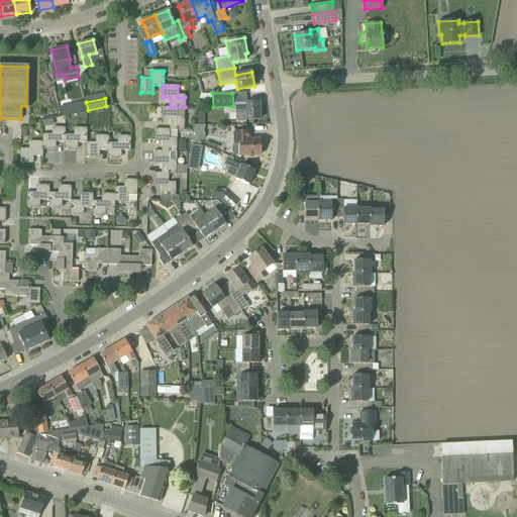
[(260,102),(246,103),(235,103),(235,119),(260,119),(261,116),(261,111),(260,111),(260,102)]
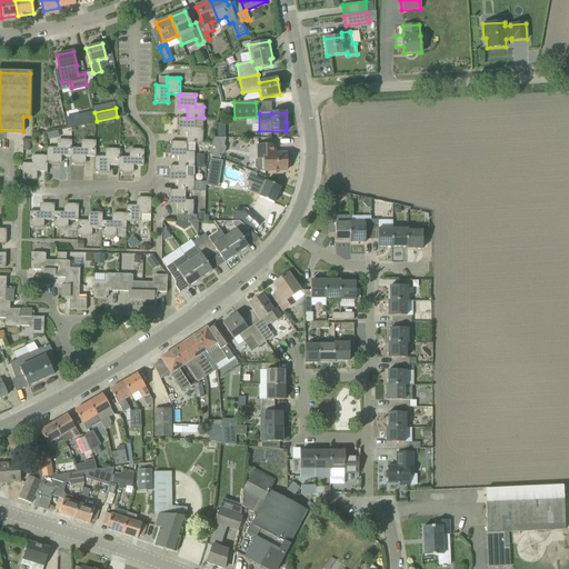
[(77,118),(66,120),(68,128),(78,126),(77,118)]
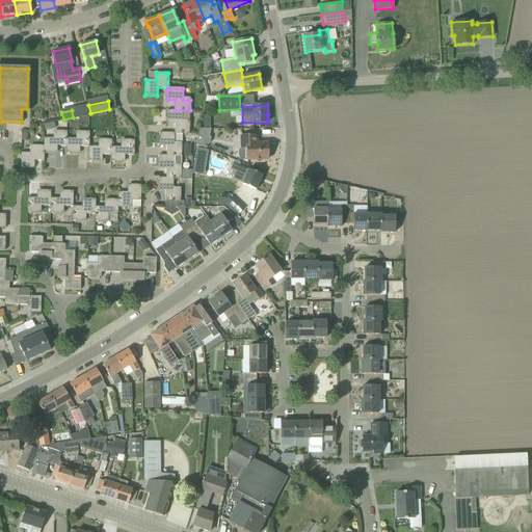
[(189,121),(182,121),(182,111),(190,112),(190,111),(190,110),(175,110),(167,110),(166,122),(175,123),(175,124),(175,133),(182,133),(189,133),(189,130),(190,122),(189,122),(189,121)]
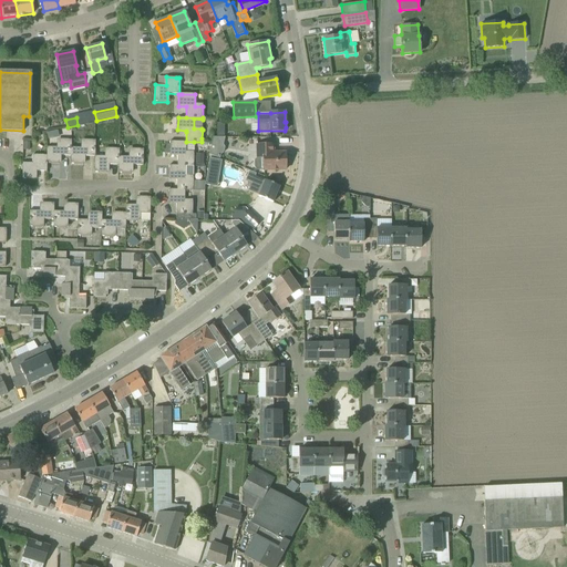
[(222,144),(223,144),(225,137),(213,136),(212,142),(210,147),(209,154),(219,158),(220,154),(218,154),(222,144)]
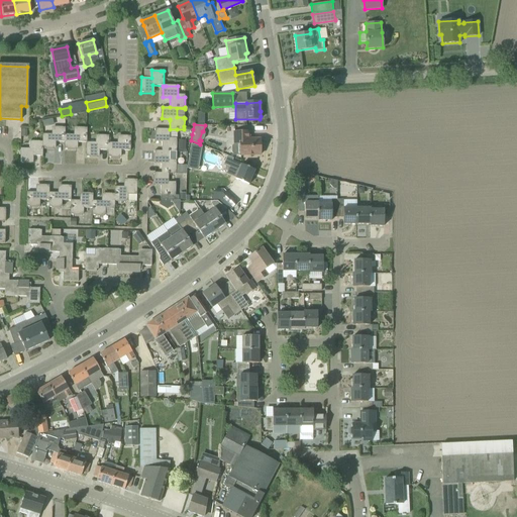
[(54,142),(65,142),(65,134),(66,134),(66,127),(55,127),(54,134),(42,134),(42,141),(42,149),(54,149),(54,142)]
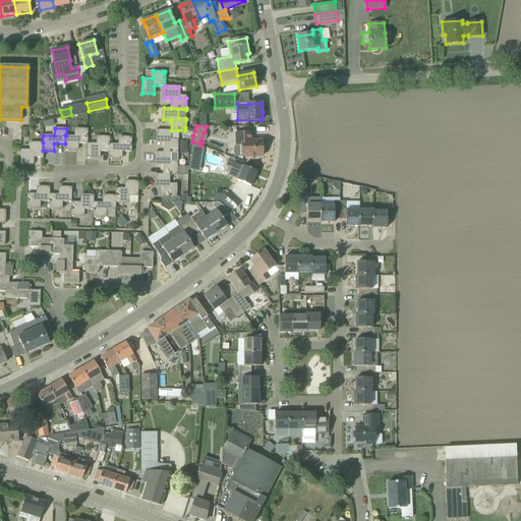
[(76,143),(87,143),(87,142),(88,142),(88,128),(76,128),(76,135),(66,135),(65,135),(65,143),(65,151),(76,151),(76,143)]
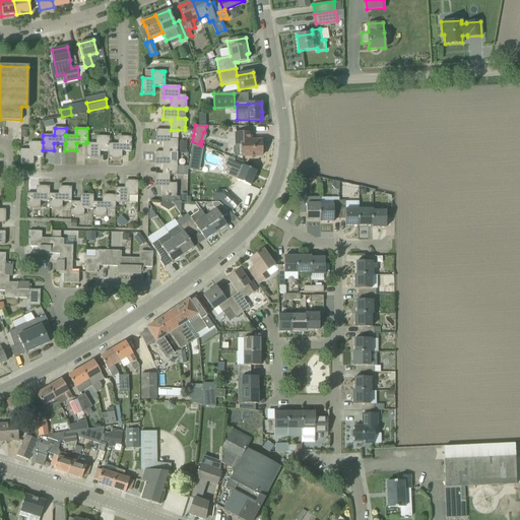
[(177,152),(177,139),(170,139),(171,130),(155,130),(155,133),(152,133),(152,141),(155,141),(163,141),(163,143),(163,151),(171,152),(177,152)]
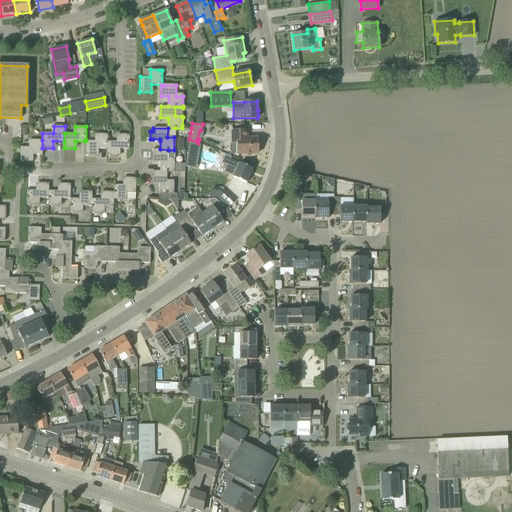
[(257,138),(247,138),(246,131),(232,131),(232,143),(238,143),(238,154),(258,153),(258,152),(259,151),(259,146),(258,145),(257,138)]
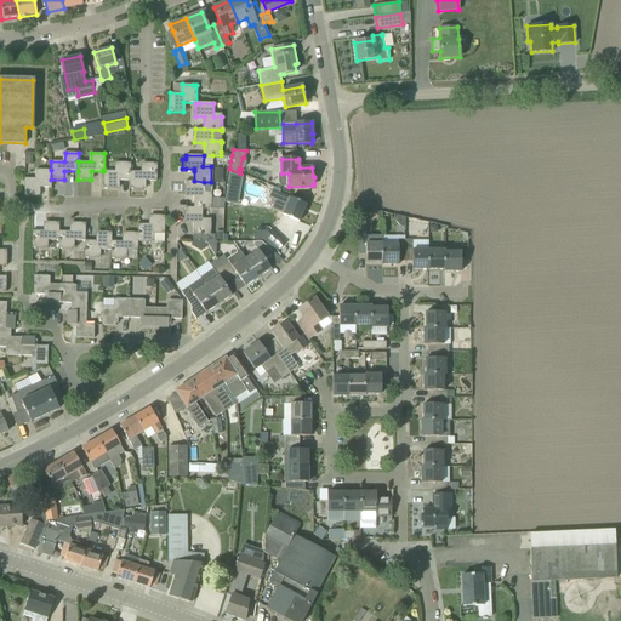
[(118,180),(130,181),(130,171),(131,171),(131,163),(117,163),(117,171),(104,170),(103,170),(103,171),(103,189),(117,189),(118,180)]
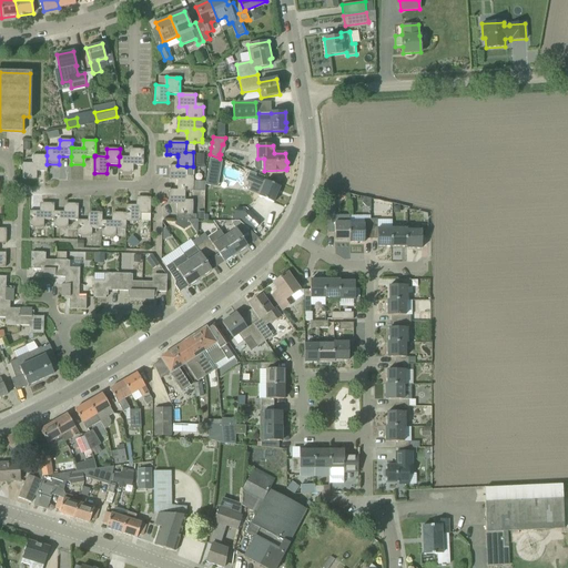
[(131,156),(120,156),(119,156),(119,165),(119,173),(131,173),(131,165),(143,166),(143,149),(131,149),(131,156)]
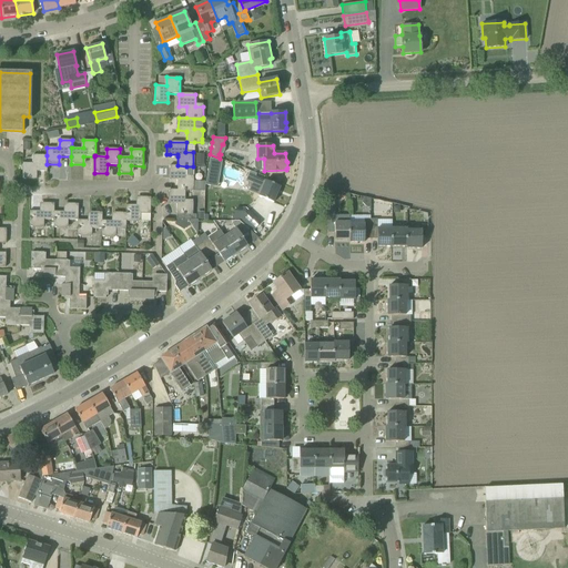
[(47,172),(47,164),(47,155),(34,155),(34,163),(22,163),(22,180),(34,180),(34,172),(47,172)]
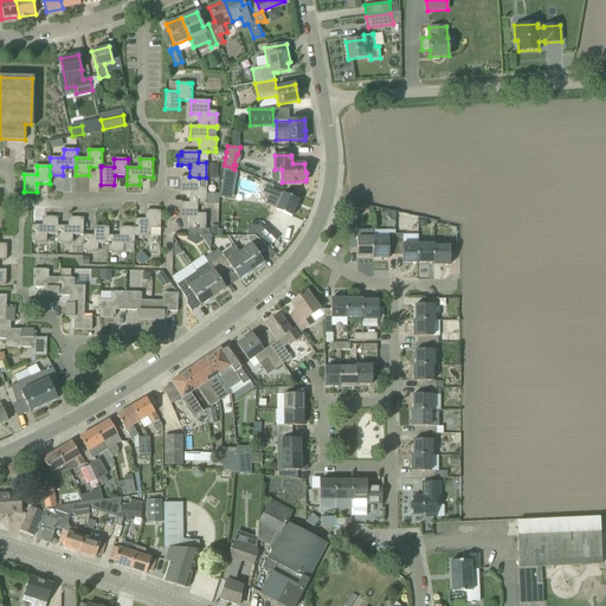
[(224,169),(219,198),(227,199),(232,172),(224,169)]
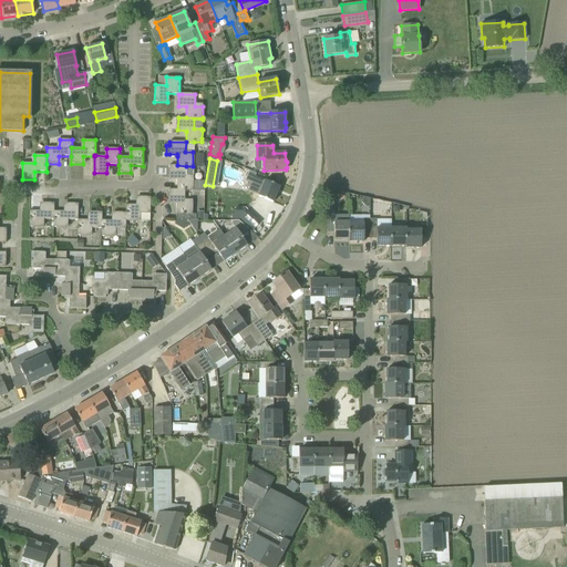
[(186,166),(177,165),(168,165),(168,178),(177,178),(176,189),(185,189),(193,191),(193,176),(193,166),(186,166)]
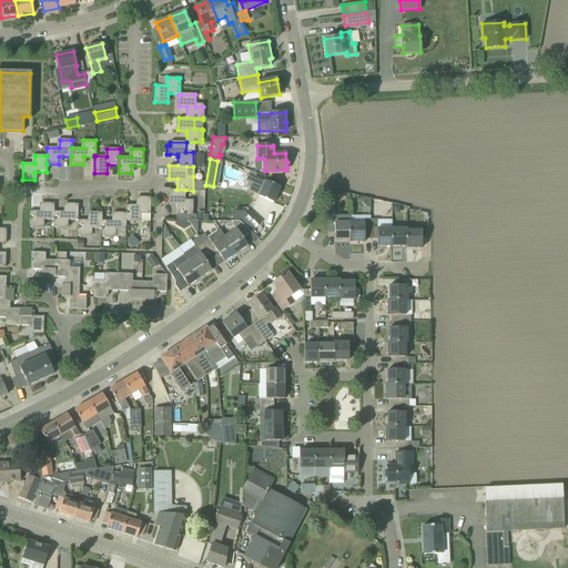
[(280,188),(256,176),(253,183),(263,188),(259,196),(273,203),(280,188)]
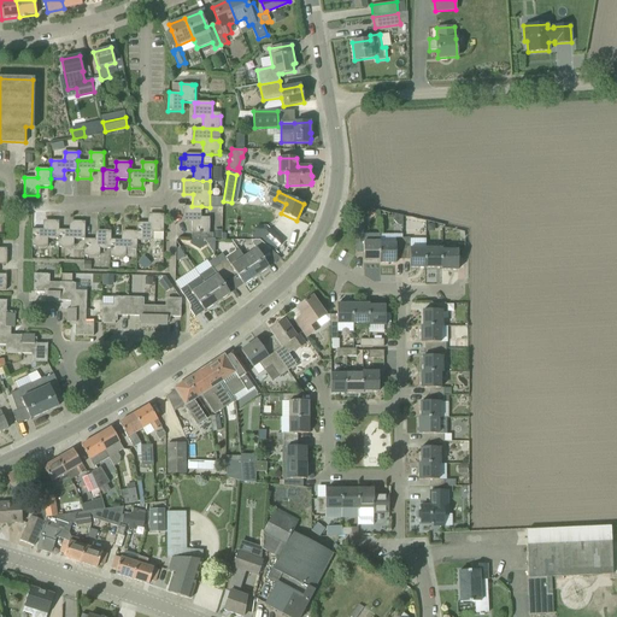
[(201,217),(201,206),(192,206),(183,206),(183,219),(192,219),(192,222),(192,239),(204,239),(207,244),(210,248),(212,246),(213,239),(213,234),(209,234),(210,218),(201,217)]
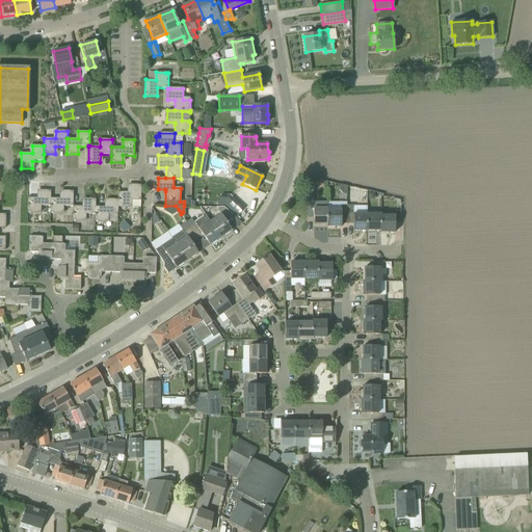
[(117,191),(117,200),(117,208),(118,208),(130,208),(140,208),(140,201),(141,185),(129,184),(129,192),(117,191)]
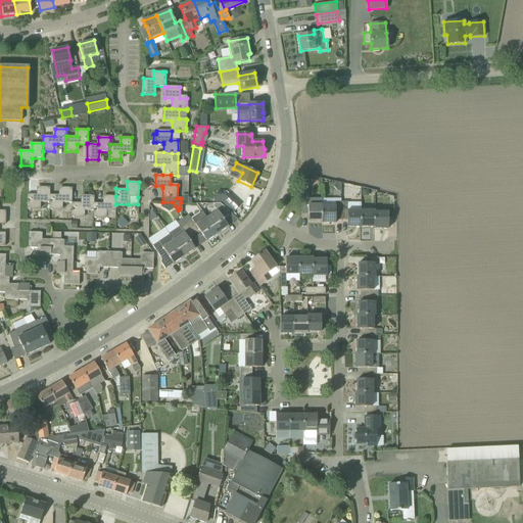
[(50,195),(50,187),(38,187),(38,194),(27,194),(27,209),(39,209),(39,202),(49,202),(49,209),(52,209),(53,195),(50,195)]
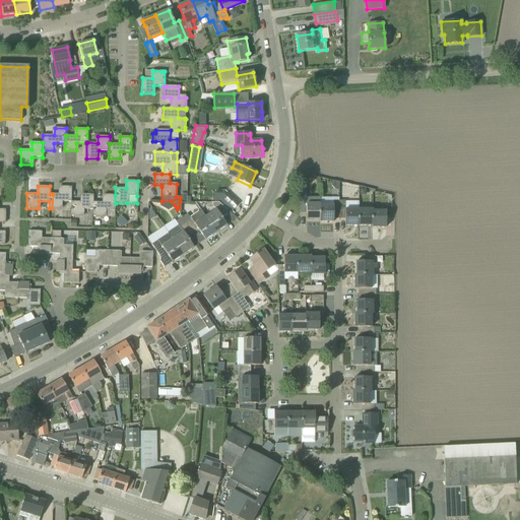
[(53,194),(52,208),(61,209),(61,201),(62,201),(71,201),(71,187),(60,186),(60,194),(58,194),(53,194)]
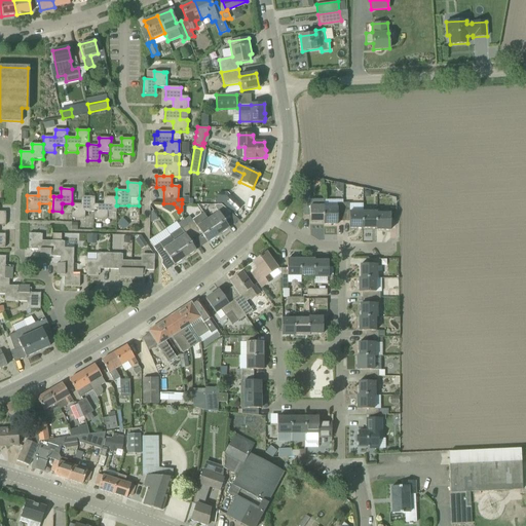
[(310,205),(310,188),(303,188),(304,216),(310,216),(310,223),(324,223),(324,208),(324,205),(310,205)]
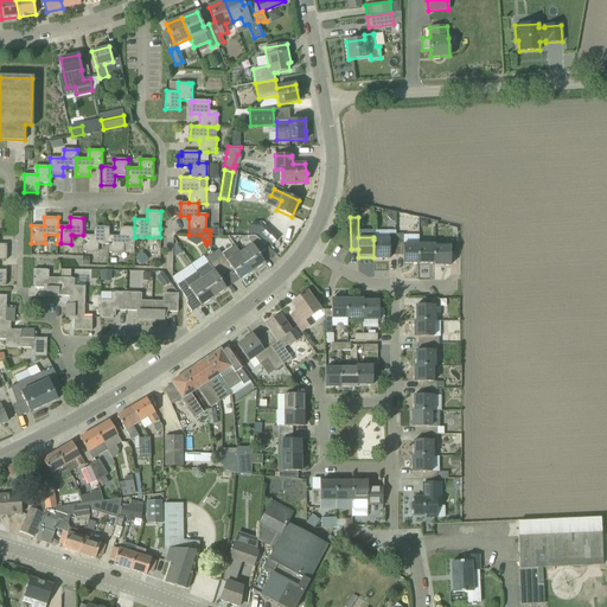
[(95,235),(83,235),(83,253),(96,253),(96,244),(108,244),(109,244),(109,236),(109,227),(96,227),(95,235)]
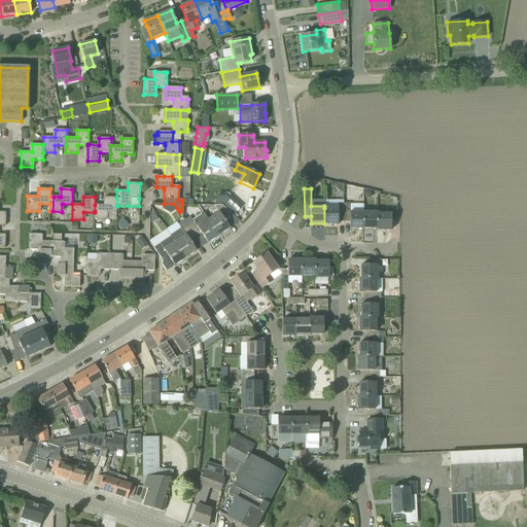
[(116,213),(117,206),(116,206),(116,198),(105,197),(105,205),(95,205),(95,212),(94,212),(94,219),(106,220),(106,213),(116,213)]
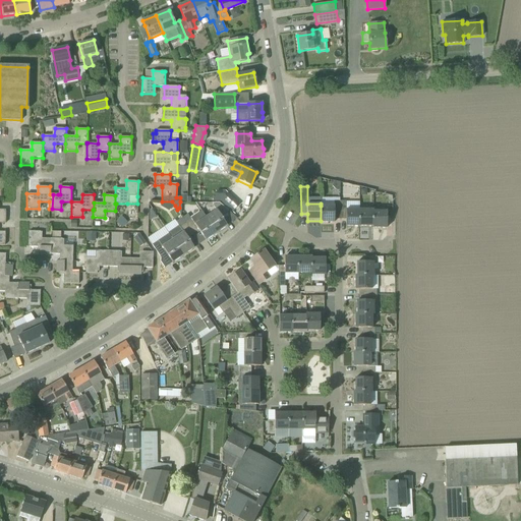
[(321,206),(321,221),(321,222),(334,222),(334,219),(340,219),(340,200),(334,200),(334,206),(321,206)]
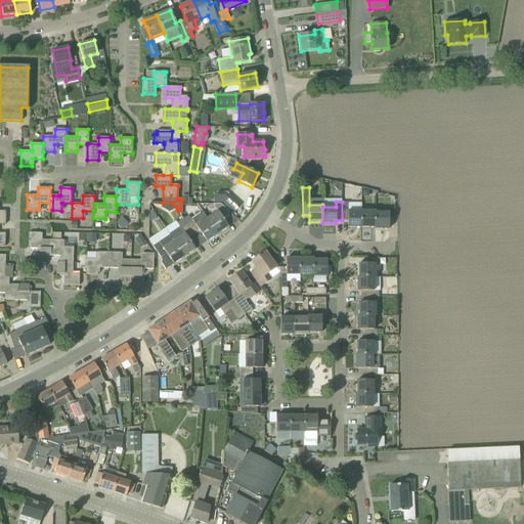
[(348,202),(342,202),(342,220),(348,220),(348,227),(361,227),(361,211),(348,211),(348,202)]
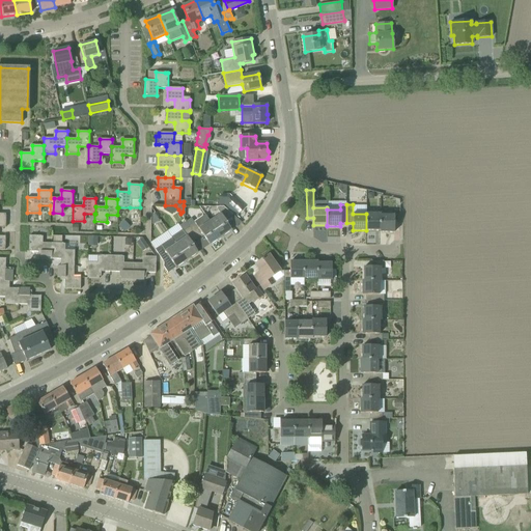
[(220,215),(211,222),(210,222),(220,238),(231,230),(225,221),(233,216),(224,207),(219,207),(216,208),(220,215)]
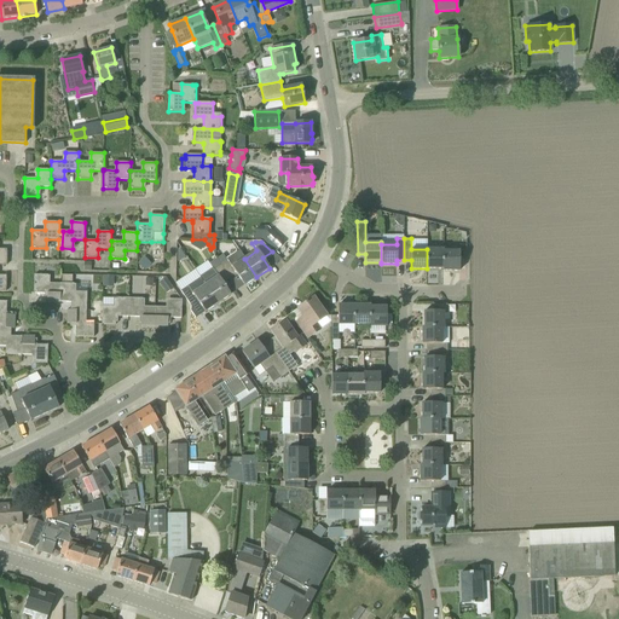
[(460,252),(443,252),(443,268),(443,271),(460,271),(460,260),(467,260),(466,246),(460,246),(460,252)]
